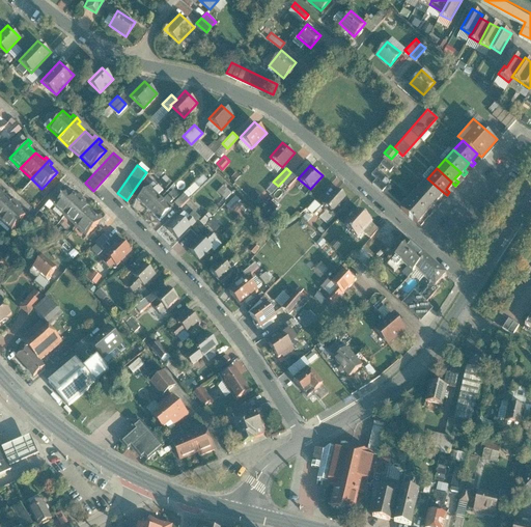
[(296,176),(290,172),(283,181),(288,186),(296,176)]
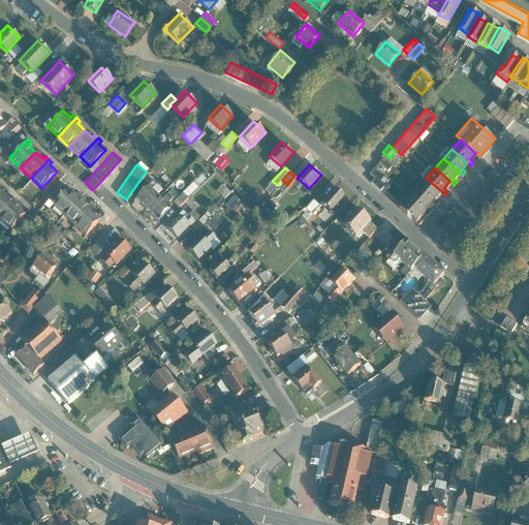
[(426,178),(417,187),(433,201),(436,204),(439,201),(436,197),(441,191),(426,178)]
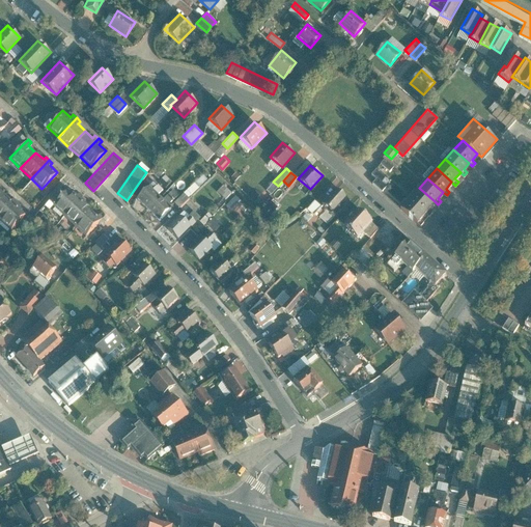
[(224,181),(218,189),(227,197),(234,189),(224,181)]
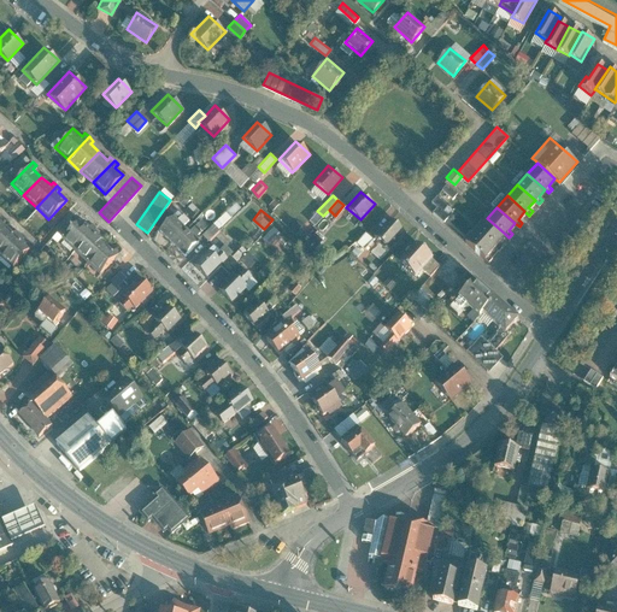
[(158,229),(171,242),(186,228),(172,215),(158,229)]
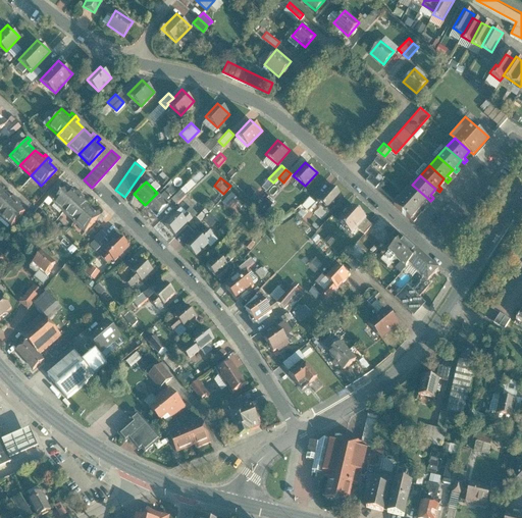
[(157,193),(145,205),(155,215),(167,203),(165,200),(176,189),(170,184),(159,195),(157,193)]
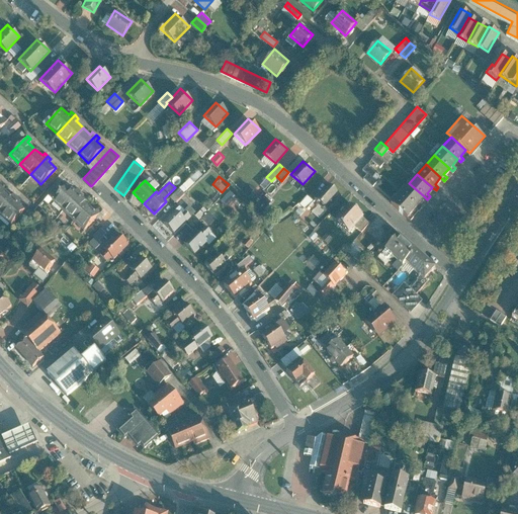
[(51,200),(62,210),(79,191),(76,188),(75,189),(71,185),(70,186),(66,183),(51,200)]
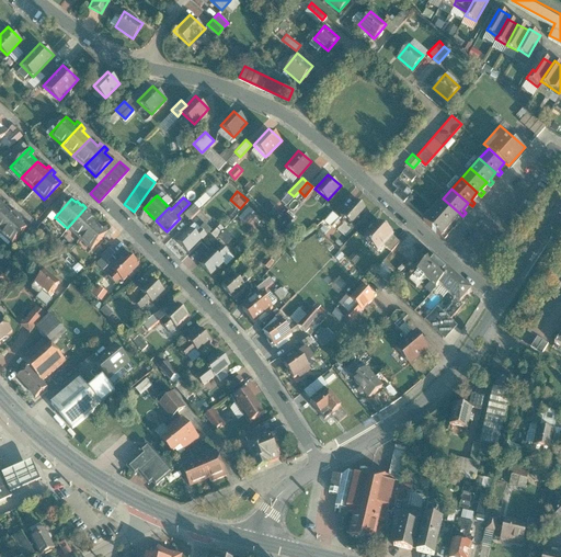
[(354,227),(368,211),(355,199),(340,215),(354,227)]
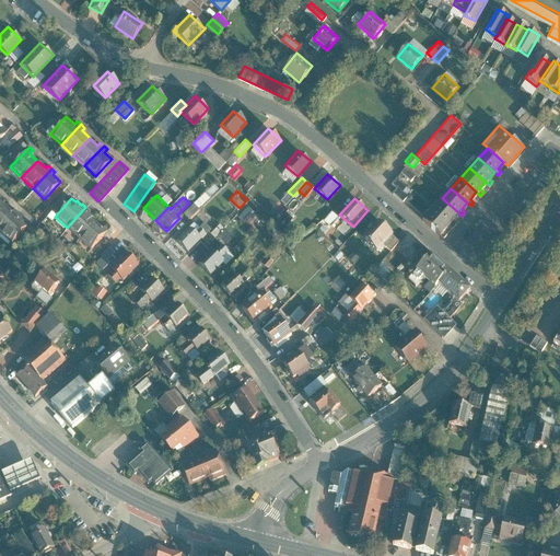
[(442,198),(433,208),(450,223),(453,226),(456,222),(453,219),(458,212),(442,198)]
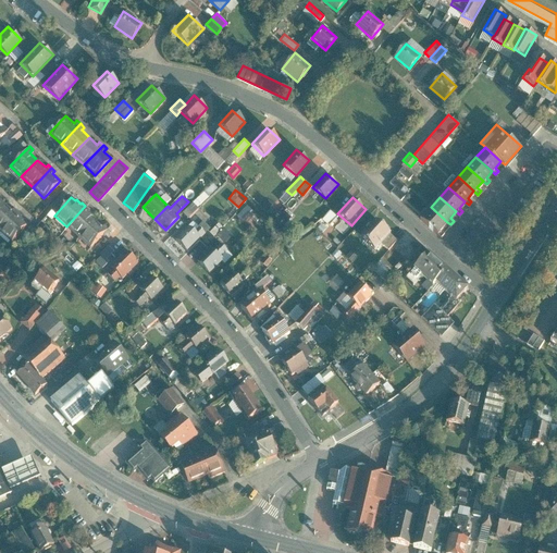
[(188,216),(197,207),(193,203),(184,211),(188,216)]
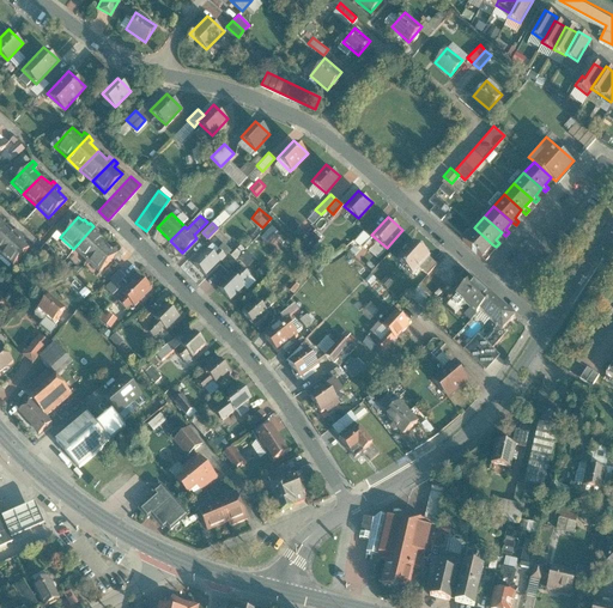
[(5,224),(0,228),(0,254),(22,232),(14,226),(12,230),(5,224)]
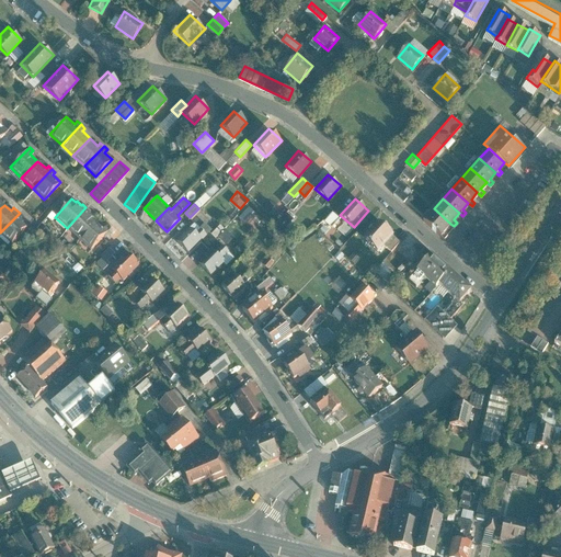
[(86,207),(67,228),(79,238),(94,220),(91,217),(92,216),(88,213),(90,211),(86,207)]
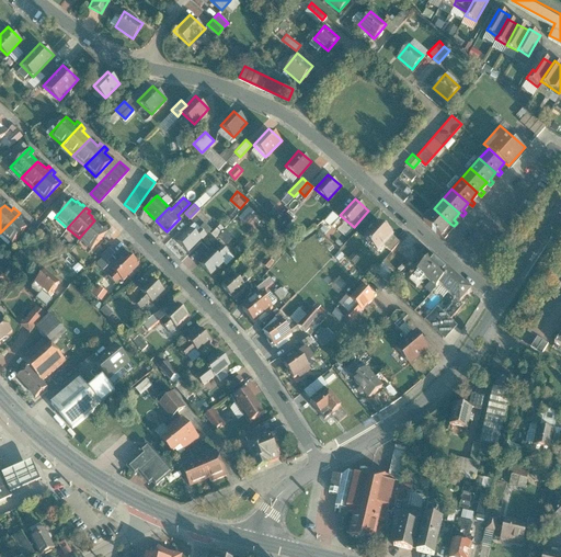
[(434,208),(424,219),(444,237),(448,232),(445,229),(450,224),(434,208)]
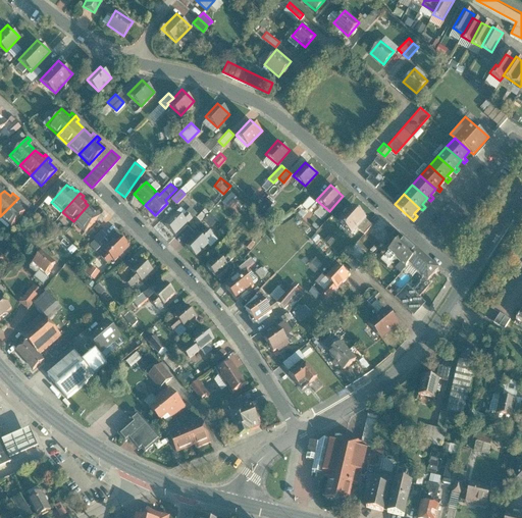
[(309,197),(302,204),(308,210),(315,202),(309,197)]
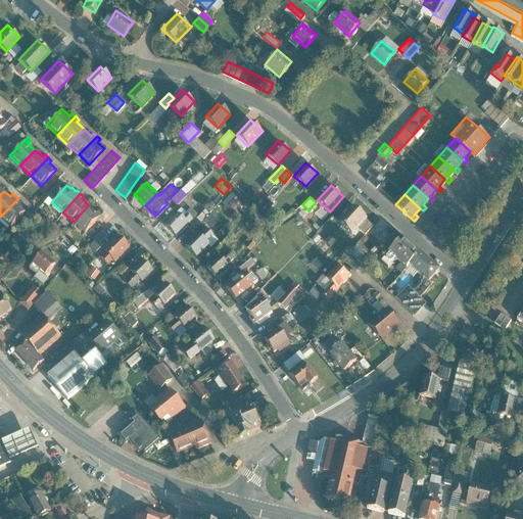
[(18,198),(0,217),(0,218),(9,226),(25,209),(20,206),(21,205),(18,202),(20,200),(18,198)]
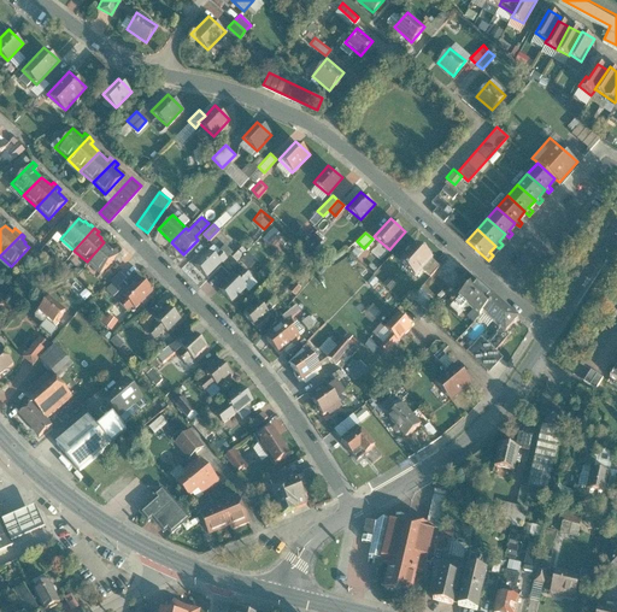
[(104,242),(87,262),(99,274),(119,251),(116,247),(113,249),(104,242)]
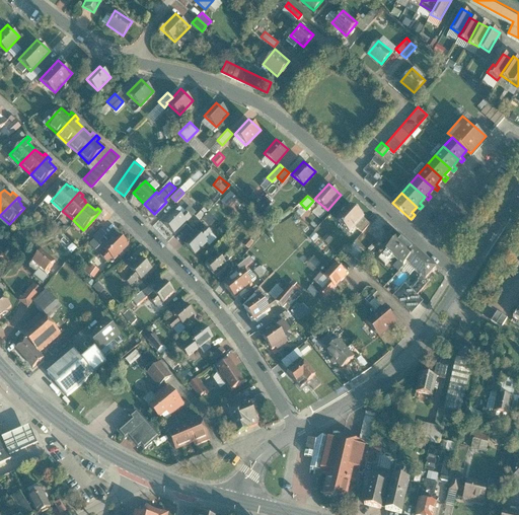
[(351,232),(364,216),(350,204),(337,220),(351,232)]
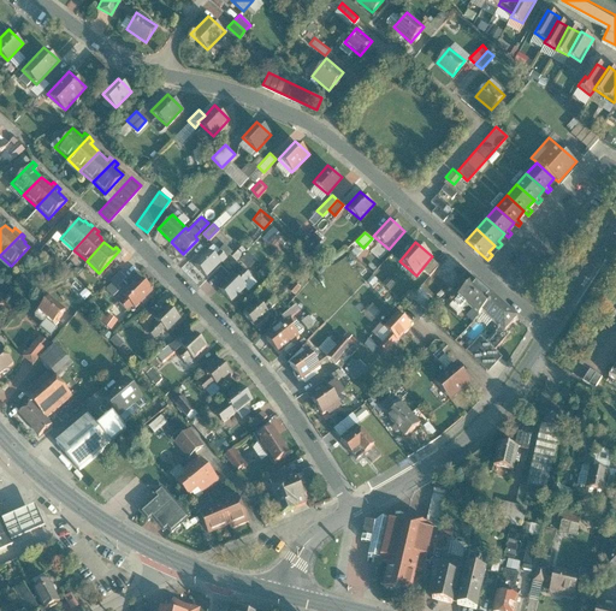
[(236,260),(246,249),(241,244),(231,255),(236,260)]
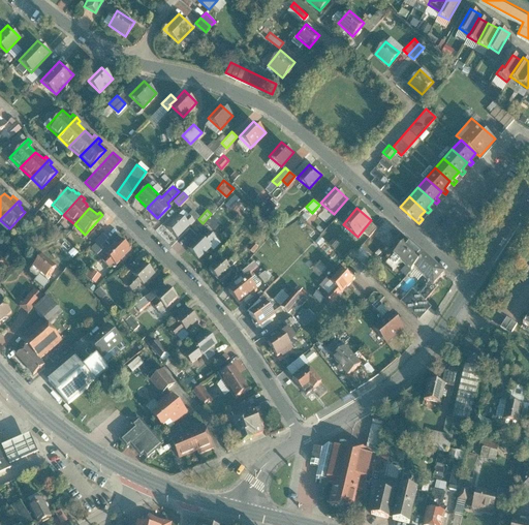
[(183,218),(178,214),(165,226),(178,239),(194,221),(187,214),(183,218)]
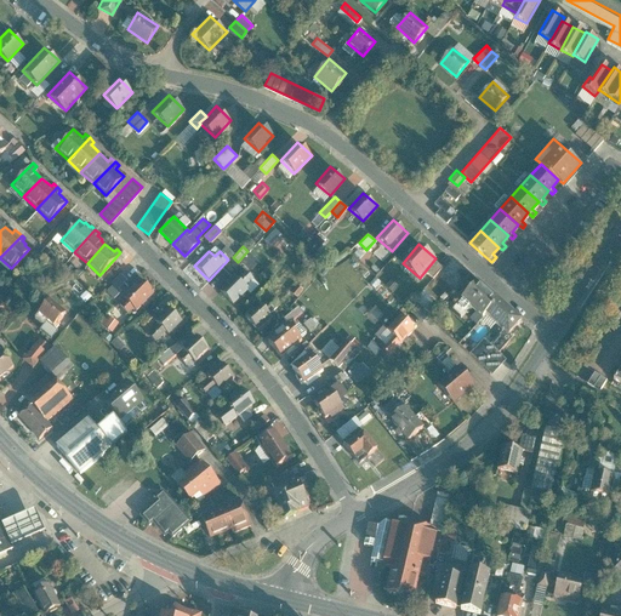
[(220,291),(233,303),(248,289),(244,286),(254,277),(246,271),(237,279),(234,277),(220,291)]
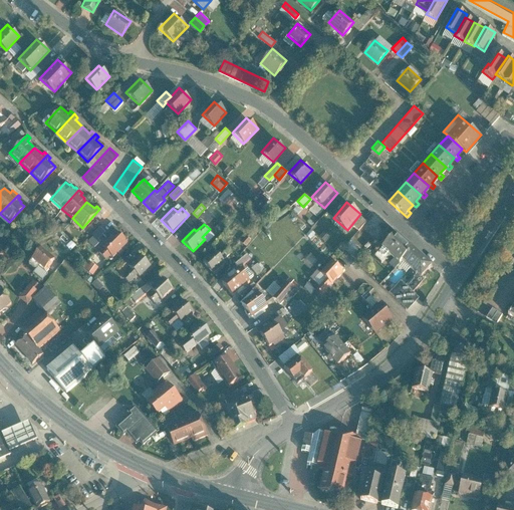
[(104,231),(98,226),(91,233),(93,235),(88,240),(94,246),(99,240),(97,238),(104,231)]
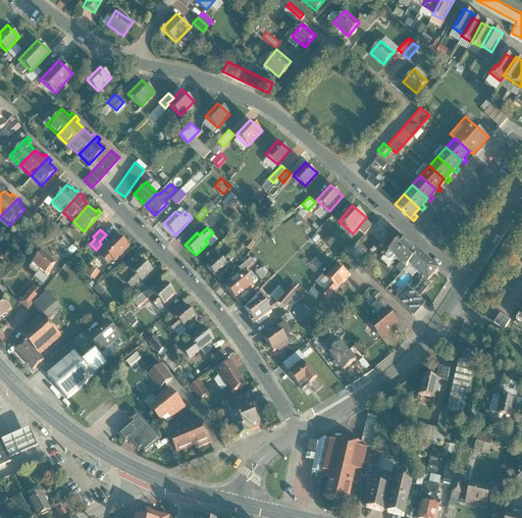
[(110,263),(129,245),(117,232),(99,251),(110,263)]
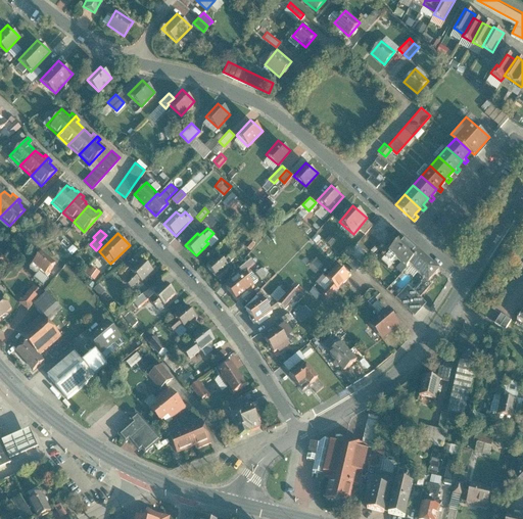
[(401,234),(388,249),(406,266),(409,263),(419,249),(401,234)]
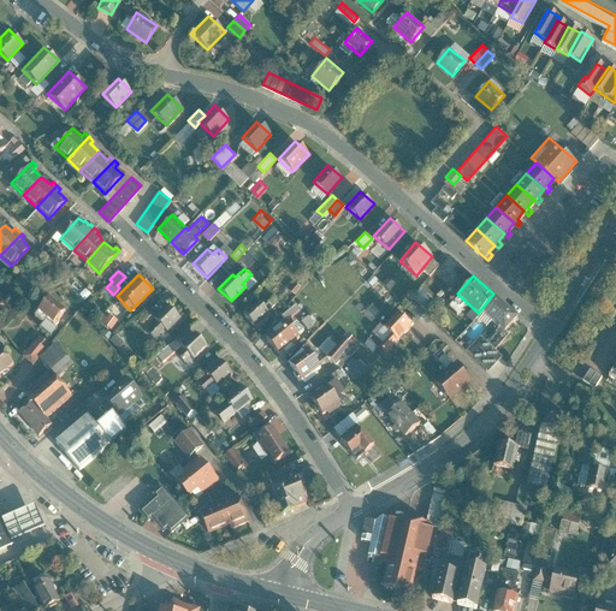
[(243,313),(255,326),(270,314),(267,310),(277,302),(270,294),(260,302),(259,301),(243,313)]
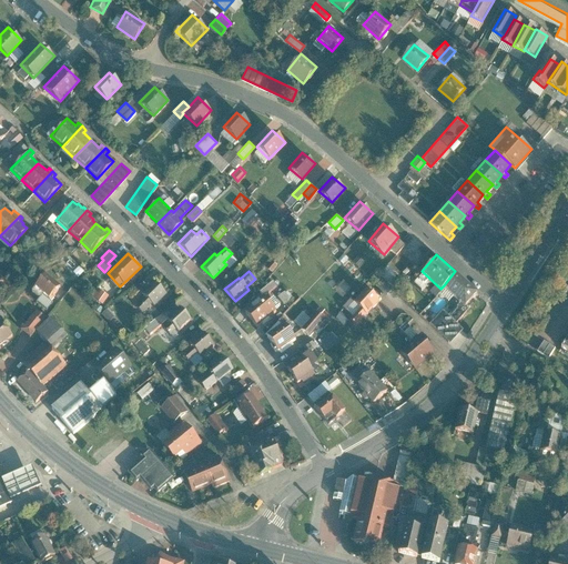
[(455,271),(444,285),(460,300),(449,312),(456,320),(468,305),(465,302),(476,291),(455,271)]
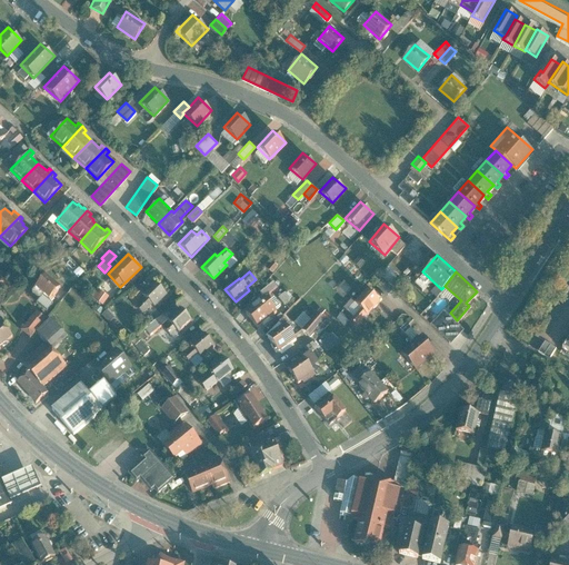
[(46,273),(32,289),(38,295),(41,294),(42,291),(49,298),(60,285),(46,273)]
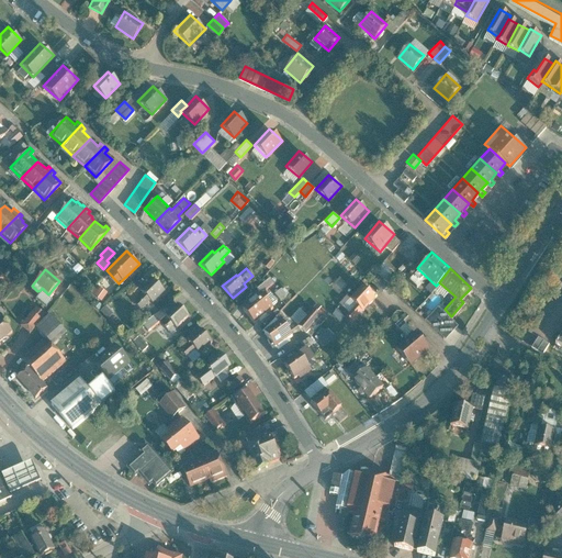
[(261,292),(274,281),(269,276),(257,287),(261,292)]
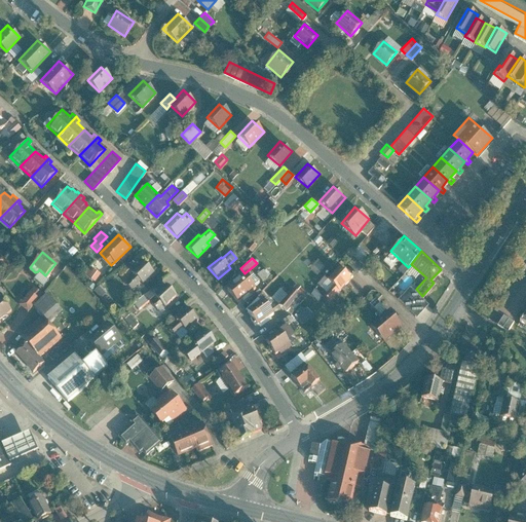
[(141,282),(153,269),(142,259),(130,270),(134,274),(125,283),(130,288),(140,281),(141,282)]
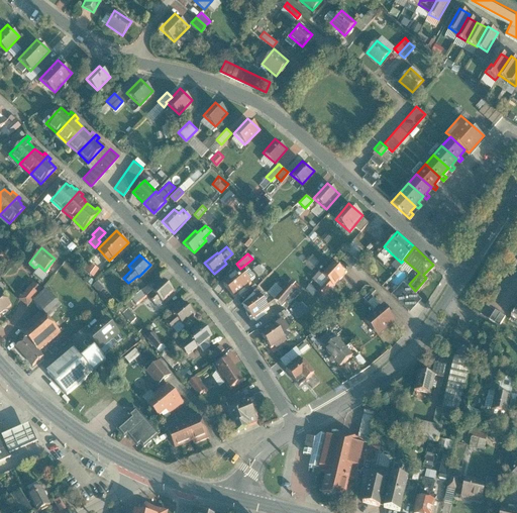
[(118,270),(127,263),(124,258),(115,266),(118,270)]
